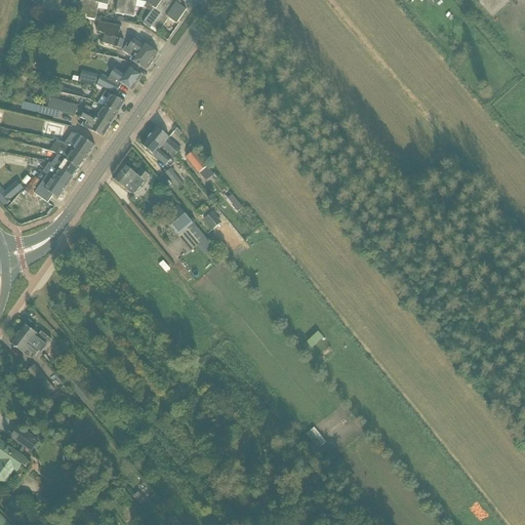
[(42,0),(41,9),(50,11),(52,0),(42,0)]
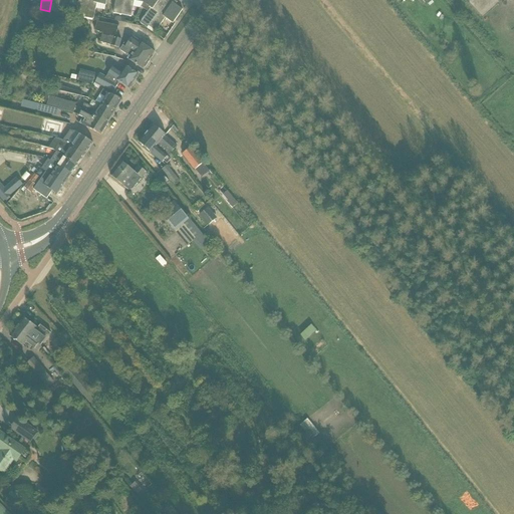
[(51,0),(49,11),(57,13),(59,0),(51,0)]
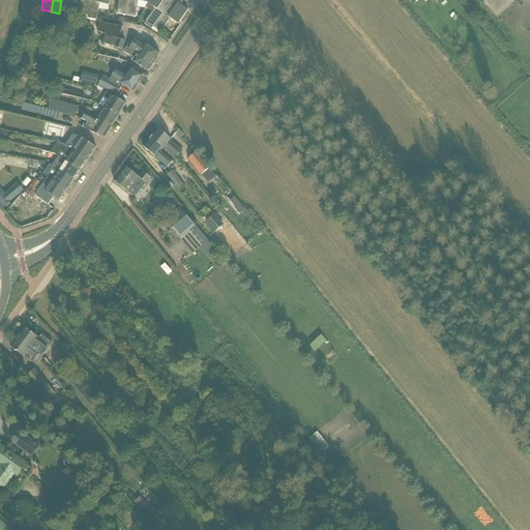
[(79,0),(81,0),(78,17),(87,19),(90,0),(79,0)]
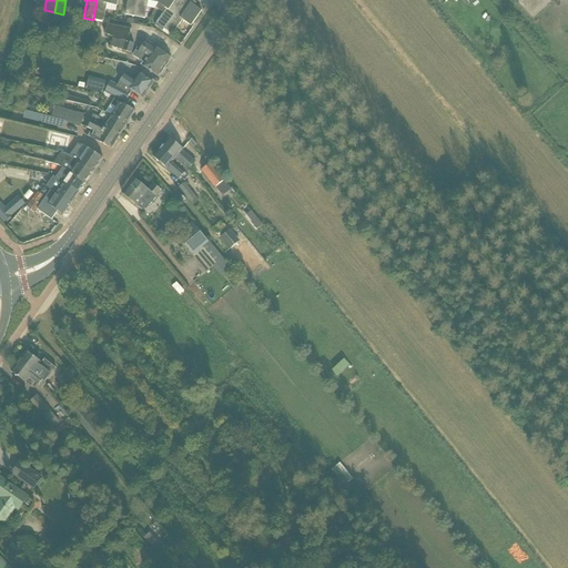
[(117,7),(118,0),(97,0),(93,20),(102,22),(103,21),(104,21),(107,4),(117,7)]
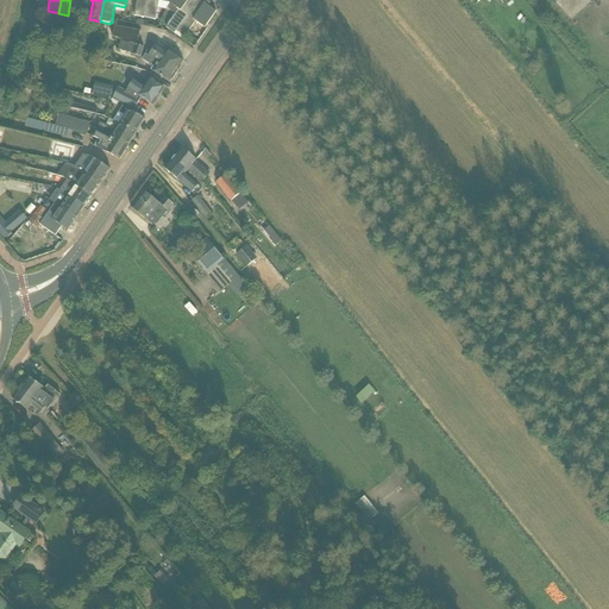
[(137,0),(135,17),(145,18),(148,0),(137,0)]
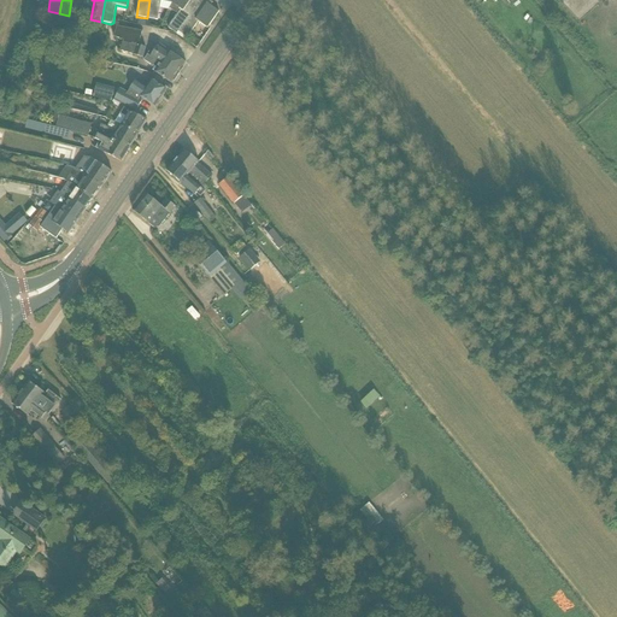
[(150,0),(147,18),(156,21),(158,21),(162,1),(171,4),(172,0),(150,0)]
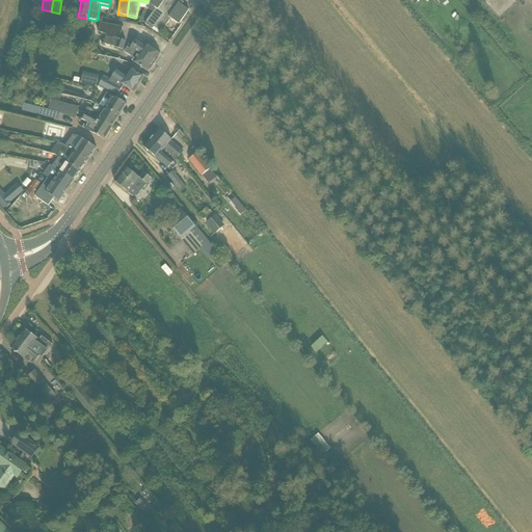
[(147,22),(154,27),(173,0),(149,0),(148,3),(156,8),(147,22)]
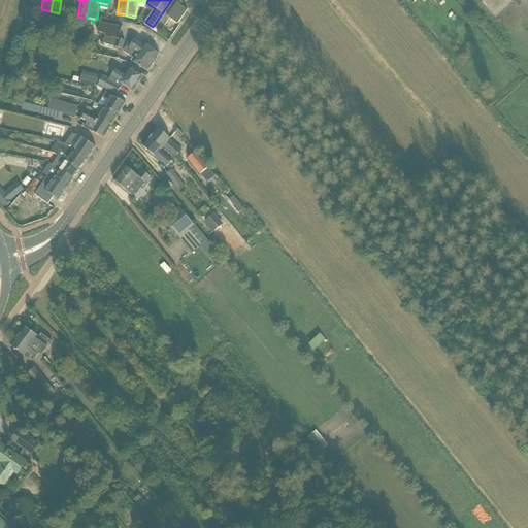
[(179,1),(178,0),(171,0),(153,27),(160,32),(170,19),(177,24),(188,10),(177,3),(179,1)]
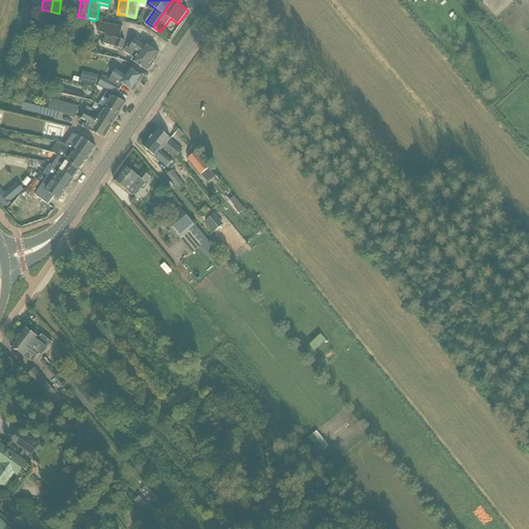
[(119,39),(122,27),(100,23),(97,32),(105,34),(103,43),(122,50),(125,40),(119,39)]
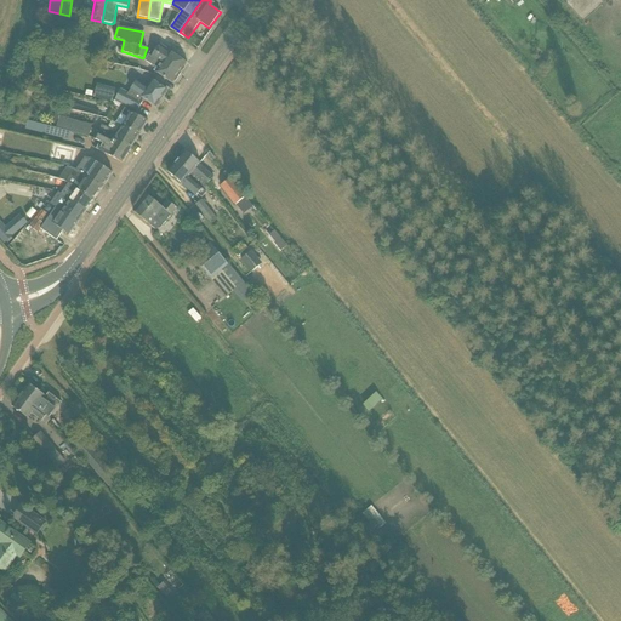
[(198,49),(203,43),(197,39),(192,44),(198,49)]
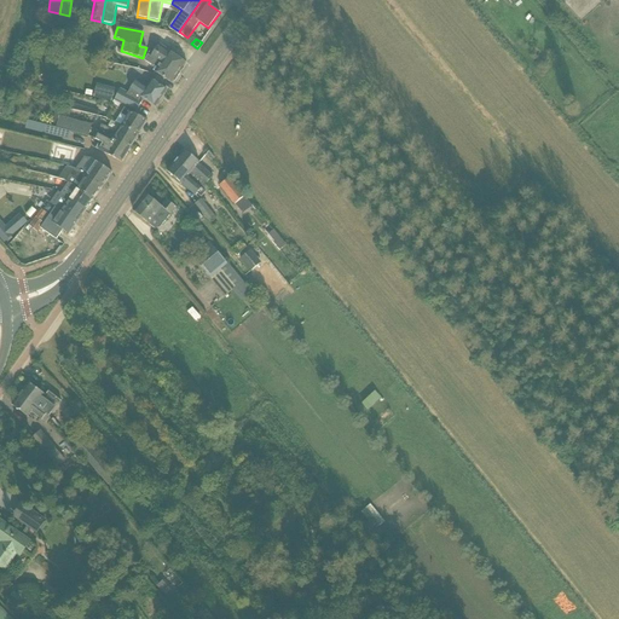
[(155,73),(172,84),(173,82),(174,82),(187,63),(160,45),(152,55),(150,53),(144,61),(154,67),(155,67),(157,68),(155,73)]
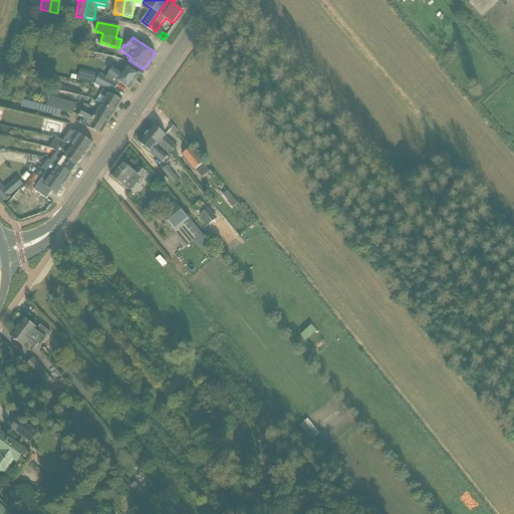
[(126,67),(122,73),(112,67),(106,77),(116,81),(117,80),(129,89),(131,87),(132,88),(134,84),(133,83),(139,75),(126,67)]
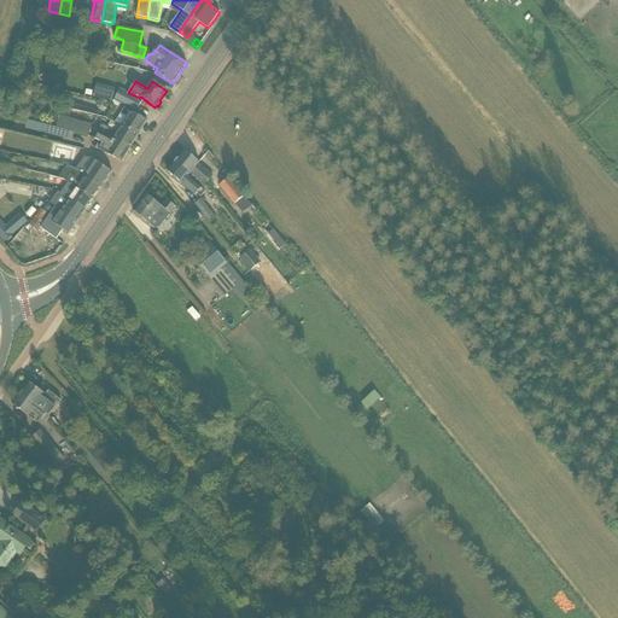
[(111,100),(115,87),(97,82),(93,95),(111,100)]
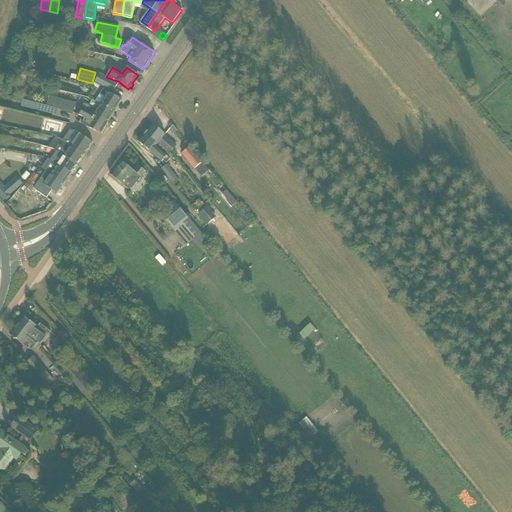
[(115,82),(116,81),(106,77),(99,73),(93,86),(98,89),(100,85),(104,87),(113,92),(118,83),(115,82)]
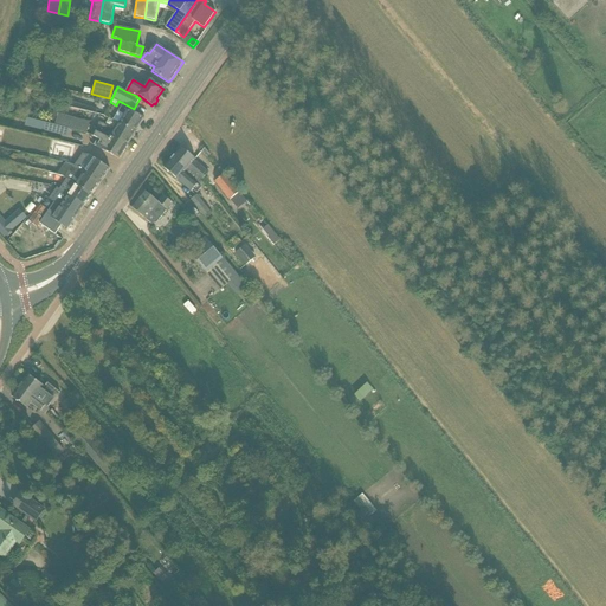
[(120,123),(135,133),(144,118),(128,109),(128,110),(122,105),(113,120),(120,123)]
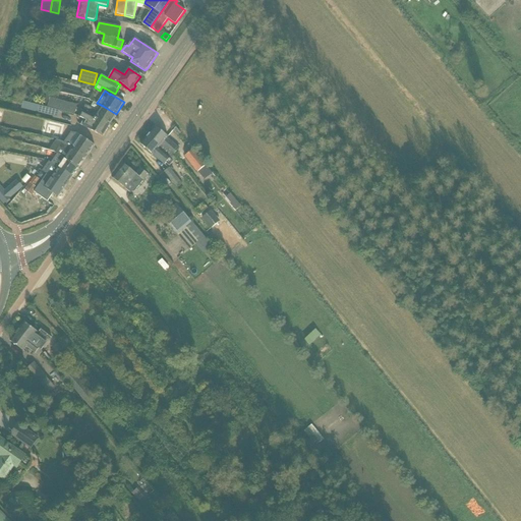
[(74,115),(77,106),(50,99),(47,108),(60,111),(74,115)]
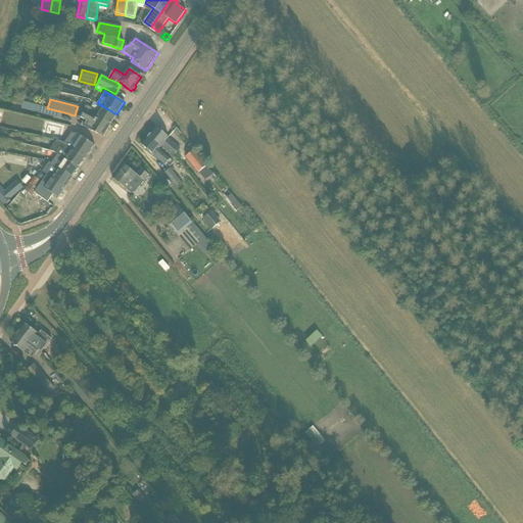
[(116,114),(103,106),(99,112),(86,105),(83,110),(83,111),(96,117),(110,126),(116,114)]
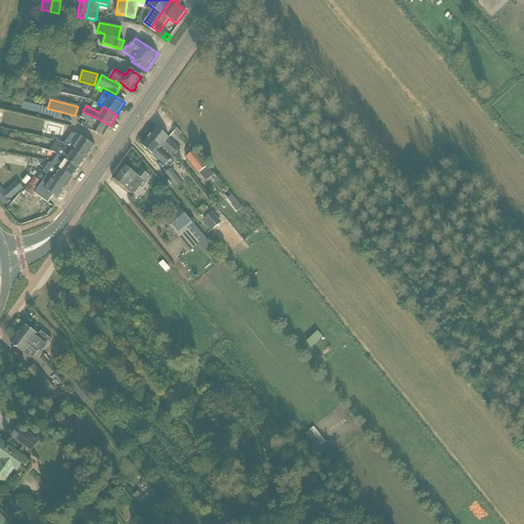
[(60,112),(47,108),(43,107),(42,114),(58,118),(60,112)]
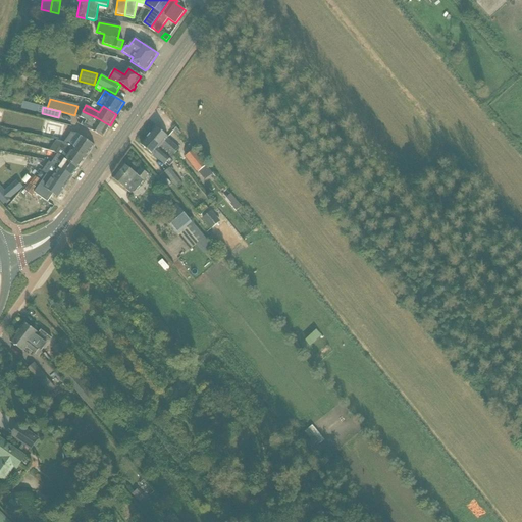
[(110,125),(96,117),(83,111),(83,110),(82,110),(79,116),(87,120),(83,126),(103,138),(110,125)]
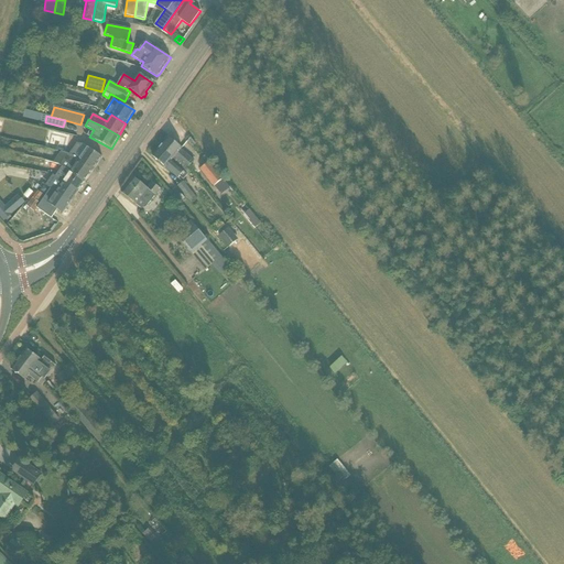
[(182,149),(177,144),(169,137),(161,147),(174,158),(175,156),(187,167),(194,160),(182,149)]
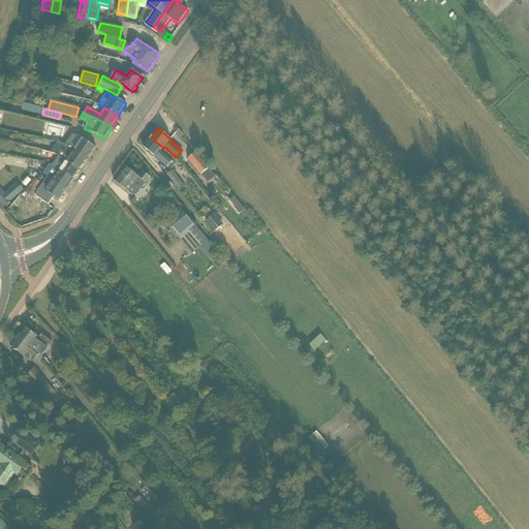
[(73,134),(66,146),(68,148),(72,150),(79,155),(87,161),(88,158),(96,148),(88,142),(84,139),(79,135),(73,134)]
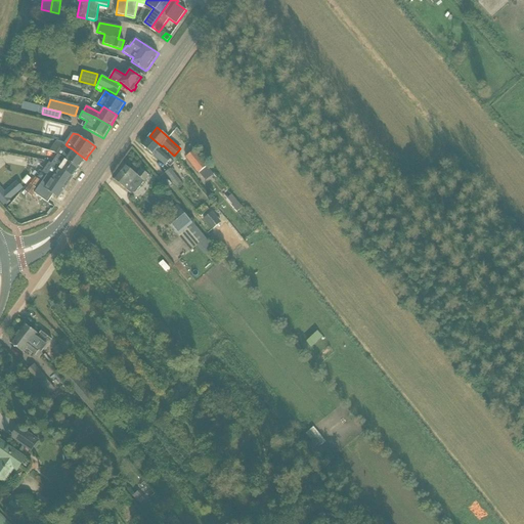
[(174,156),(163,145),(162,146),(149,136),(141,145),(166,166),(174,156)]
